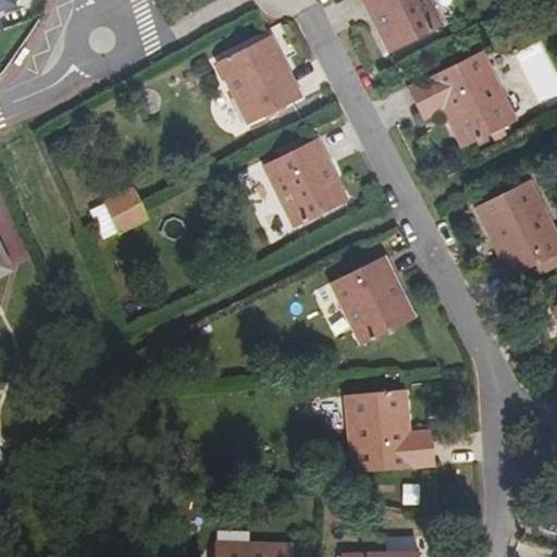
[(0,0),(0,11),(11,8),(8,0),(0,0)]
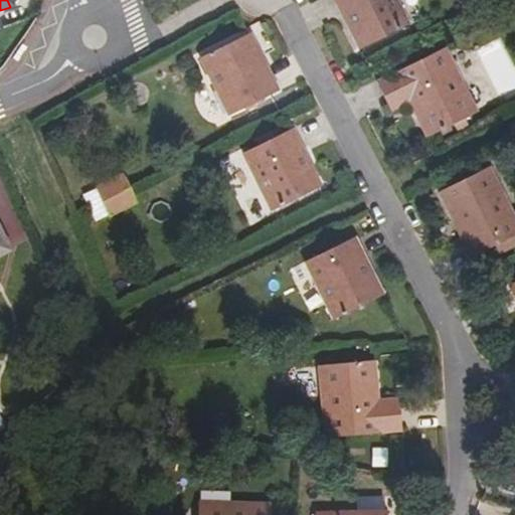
[(409,24),(396,0),(334,0),(343,17),(347,15),(364,48),(409,24)]
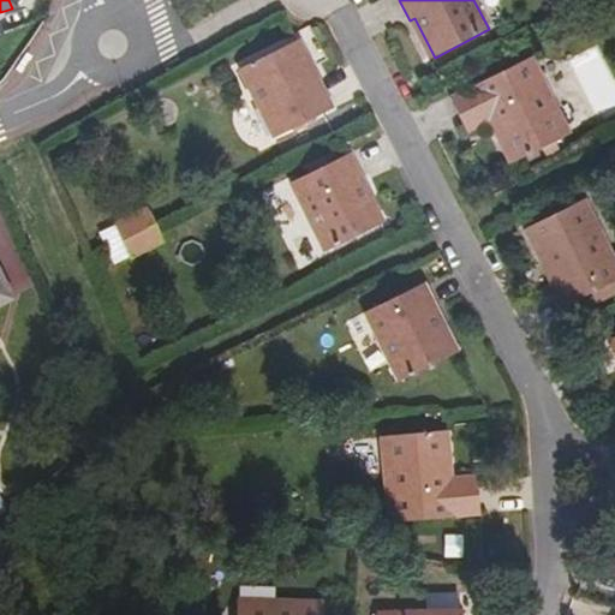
[(415,18),(410,21),(430,60),(435,58),(415,18)]
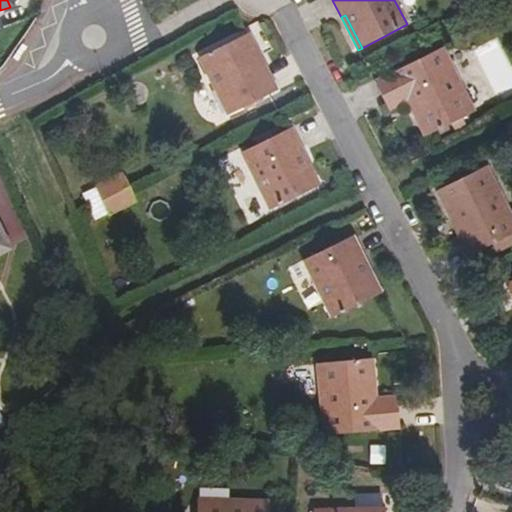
[(267,67),(249,32),(246,33),(264,69),(267,67)]
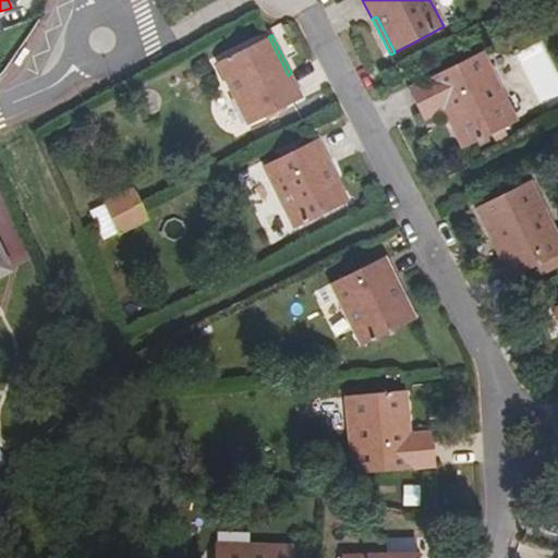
[(288,75),(268,36),(216,63),(249,126),(304,98),(291,73),(288,75)]
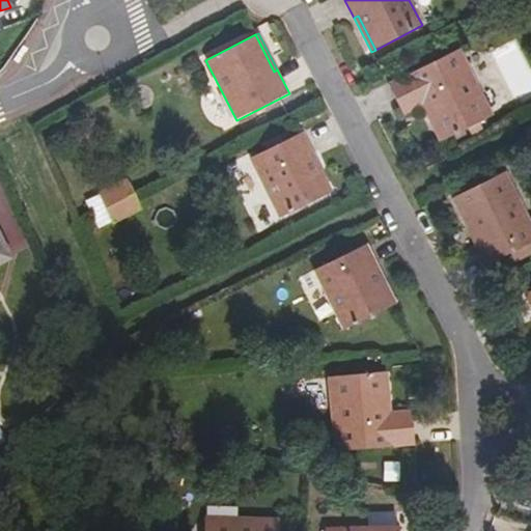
[(493,116),(459,49),(388,85),(403,115),(422,106),(440,142),(493,116)]
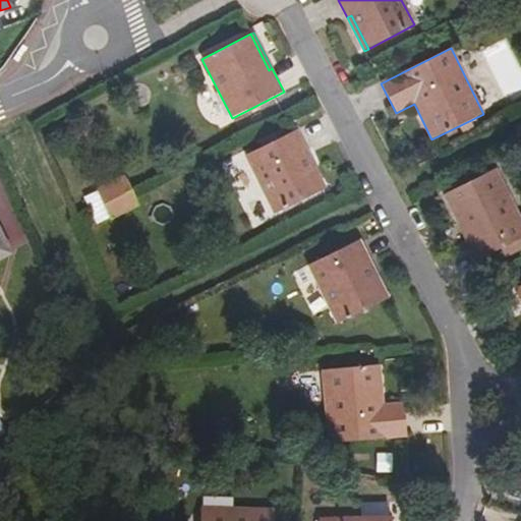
[(308,153),(297,129),(245,155),(275,214),(323,190),(305,155),(308,153)]
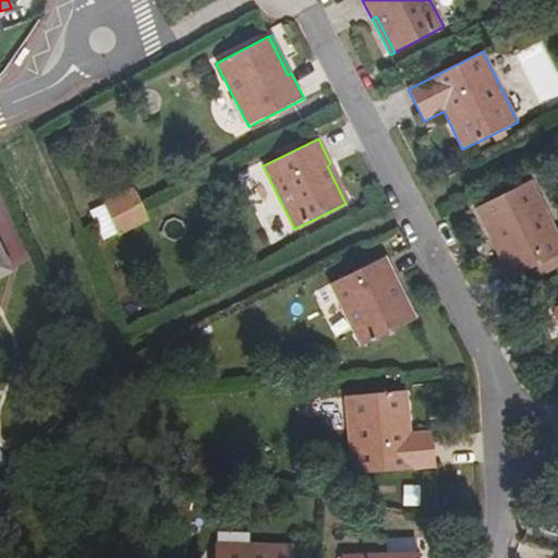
[(349,202),(330,164),(327,166),(346,204),(349,202)]
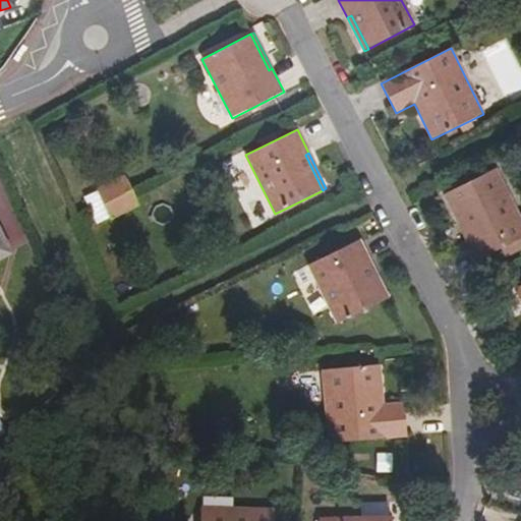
[(520,219),(497,169),(444,194),(476,261),(520,237),(520,219)]
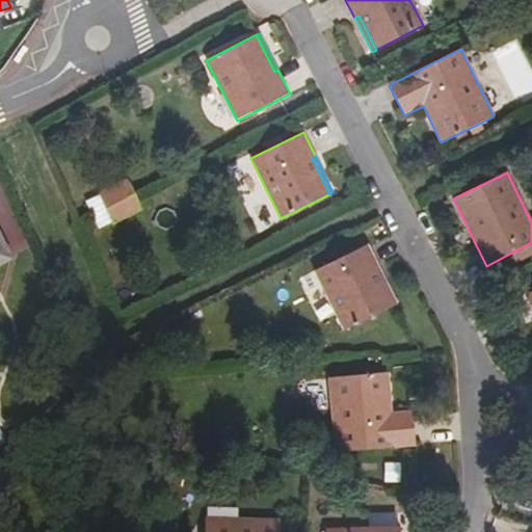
[(135,195),(127,180),(123,182),(130,197),(135,195)]
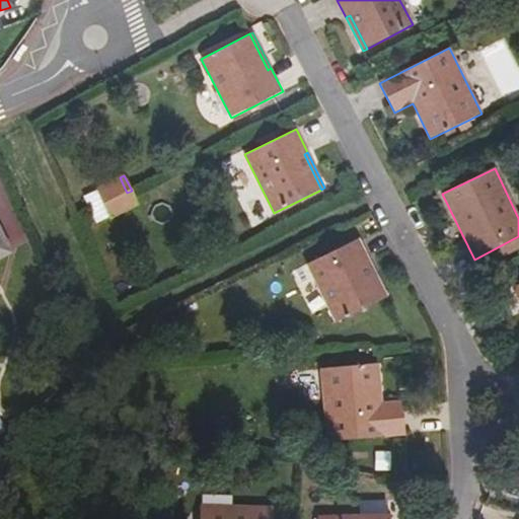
[(127,193),(120,177),(96,190),(103,205),(127,193)]
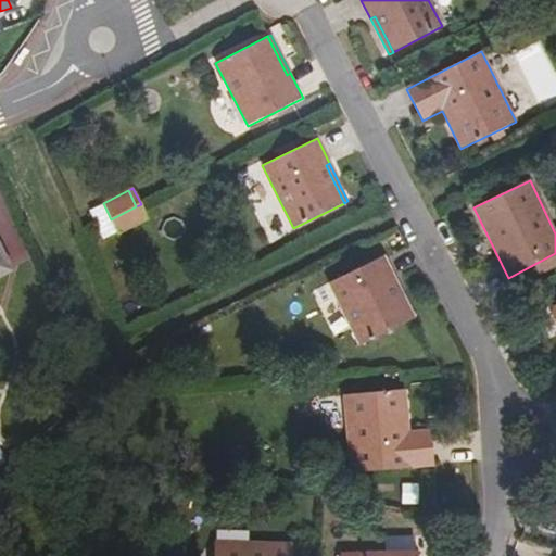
[(148,218),(141,204),(136,206),(143,222),(148,218)]
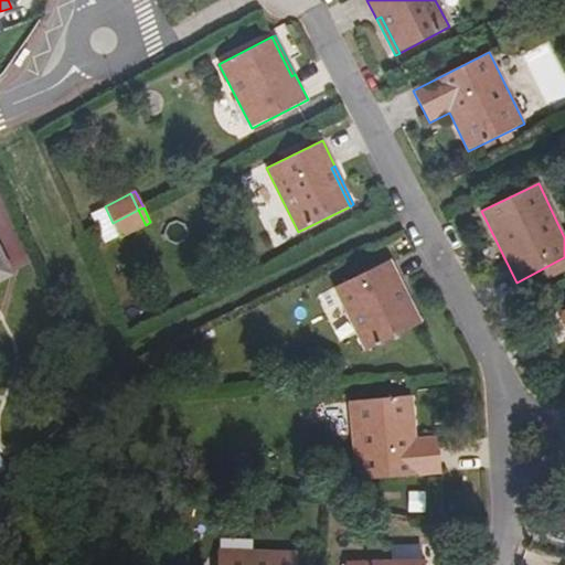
[(146,225),(138,210),(113,223),(120,237),(146,225)]
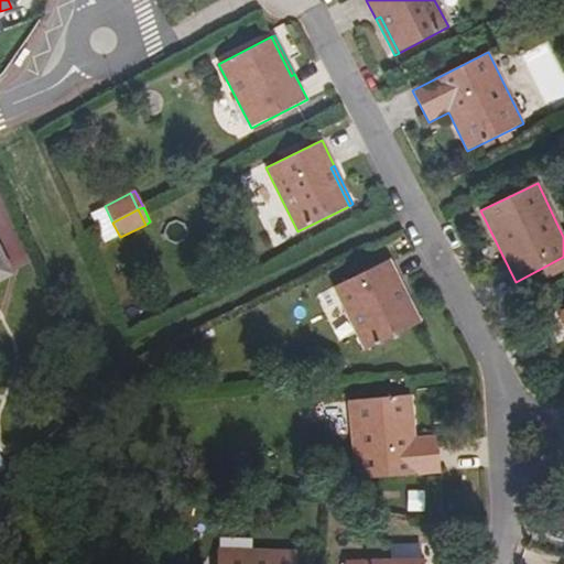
[(0,250),(0,280),(12,274),(0,250)]
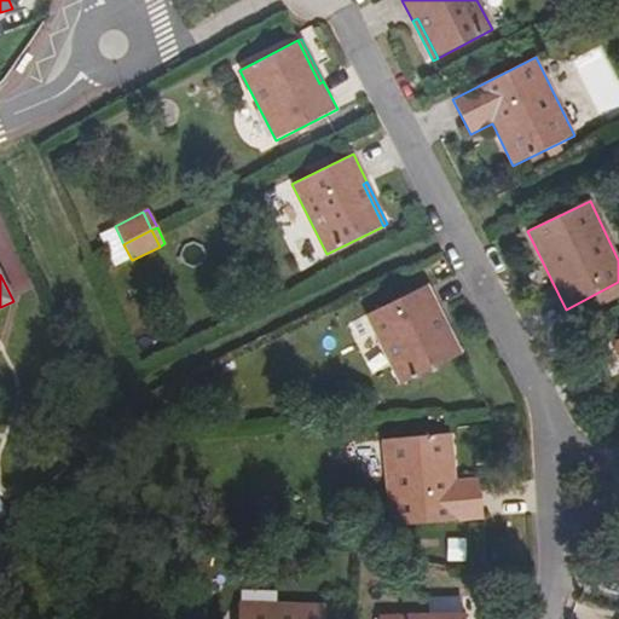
[(441,312),(428,284),(366,314),(401,386),(460,357),(438,313),(441,312)]
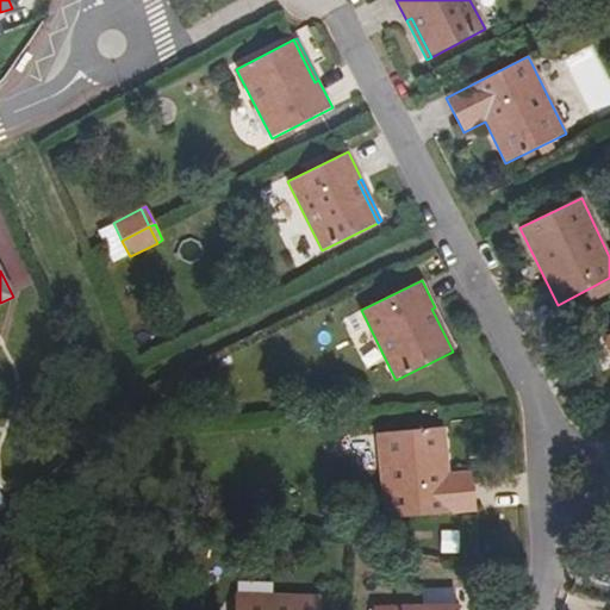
[(456,349),(435,307),(431,309),(453,352),(456,349)]
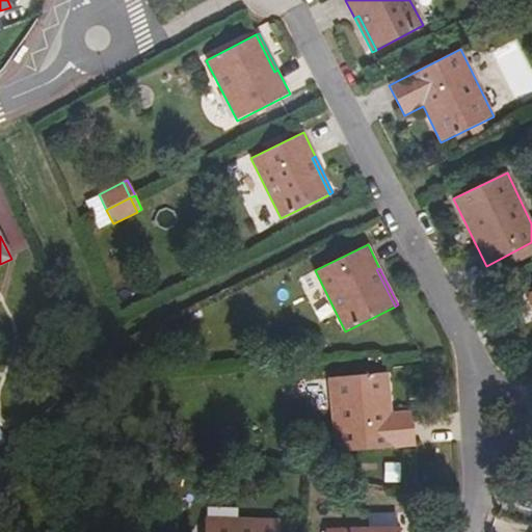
[(392,413),(389,373),(335,377),(338,407),(331,408),(336,453),(416,446),(413,411),(392,413)]
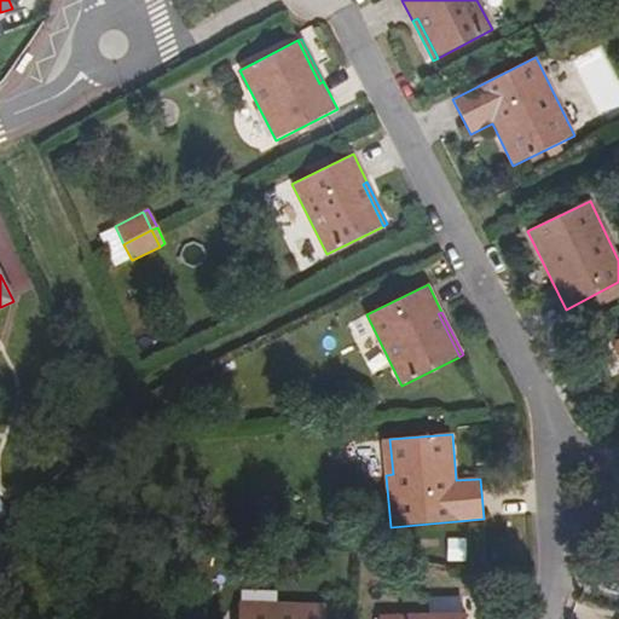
[(393,474),(389,439),(382,440),(386,475),(393,474)]
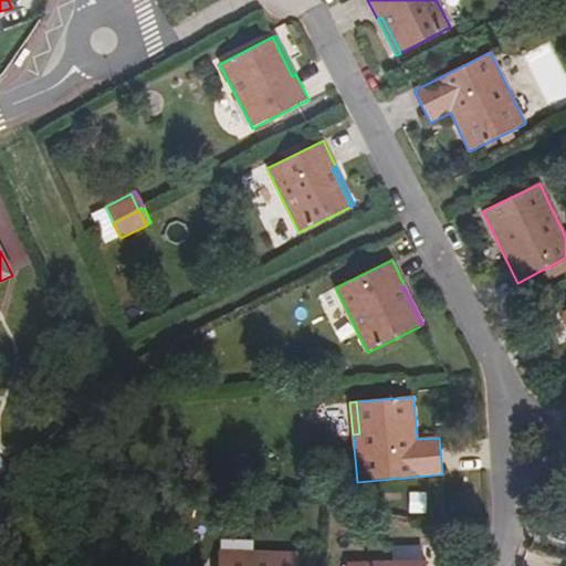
[(297,565),(297,553),(250,553),(250,559),(218,558),(217,565),(297,565)]
